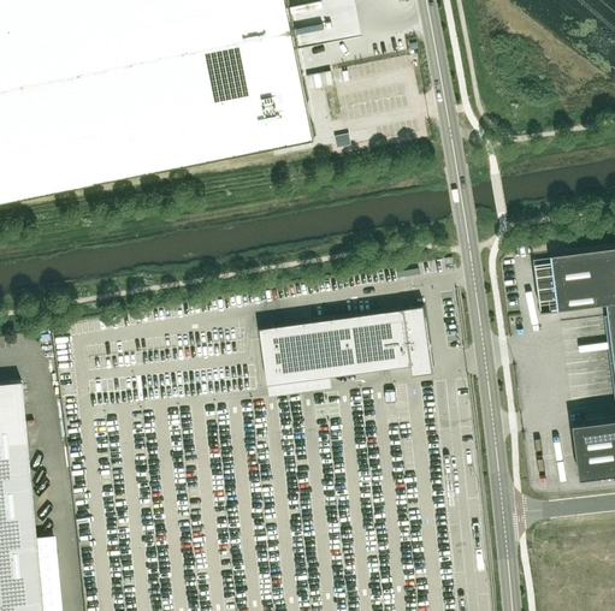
[(0,0),(0,202),(317,140),(288,0),(0,0)]
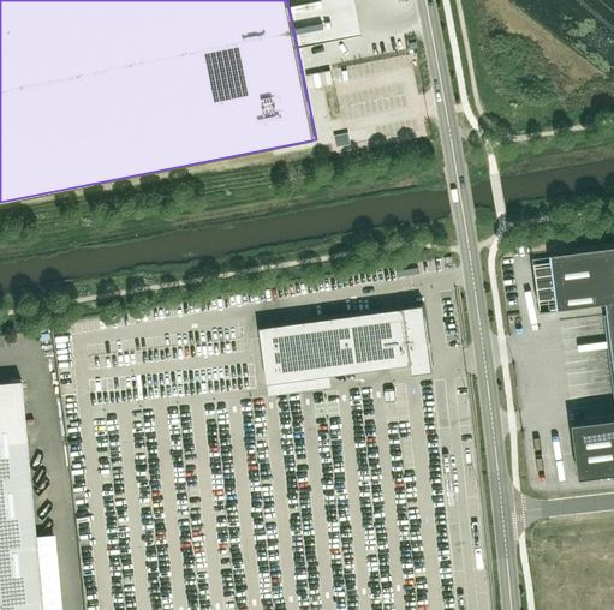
[(547,244),(531,246),(534,256),(548,252),(547,244)]
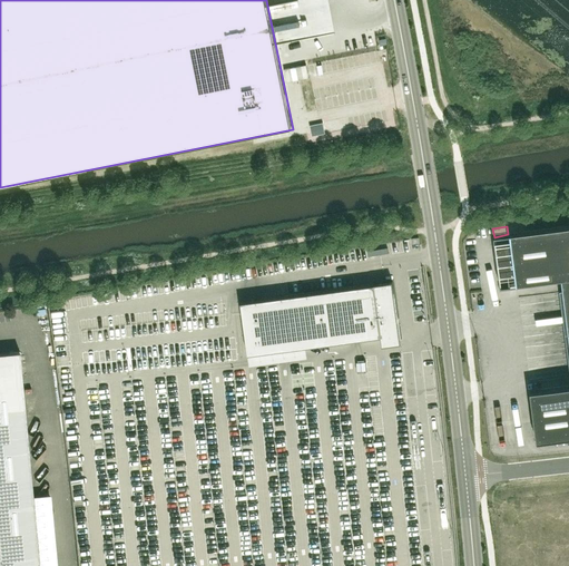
[(568,230),(511,238),(512,249),(497,251),(501,291),(562,283),(568,332),(568,390),(531,396),(538,446),(568,441),(568,230)]
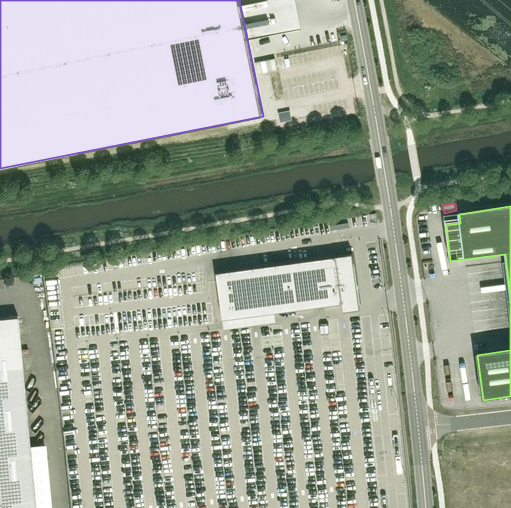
[(360,307),(353,256),(216,275),(223,322),(342,305),(343,310),(360,307)]
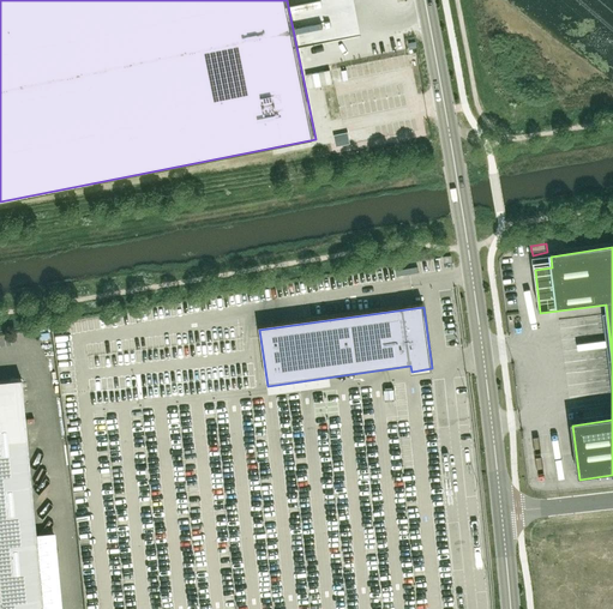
[(43,608),(23,383),(0,384),(0,608),(43,608)]
